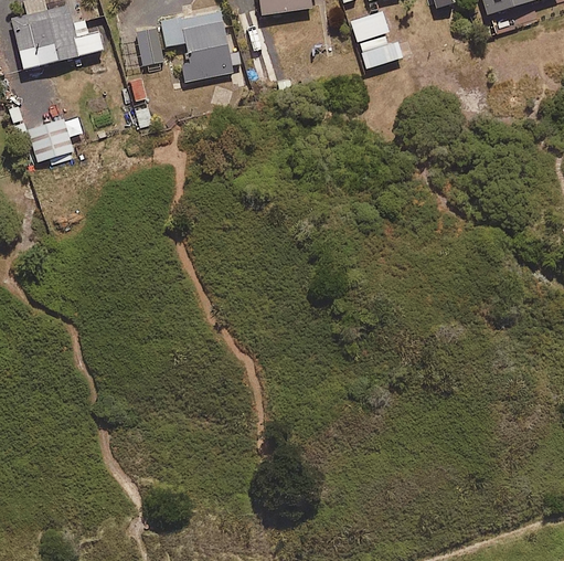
[(46,10),(44,0),(23,0),(28,14),(12,19),(24,70),(104,51),(98,31),(87,34),(84,20),(73,22),(70,4),(46,10)]
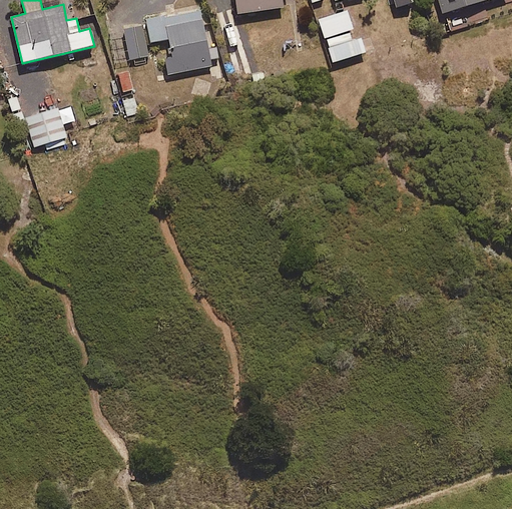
[(235,0),(237,13),(283,8),(282,0),(235,0)]
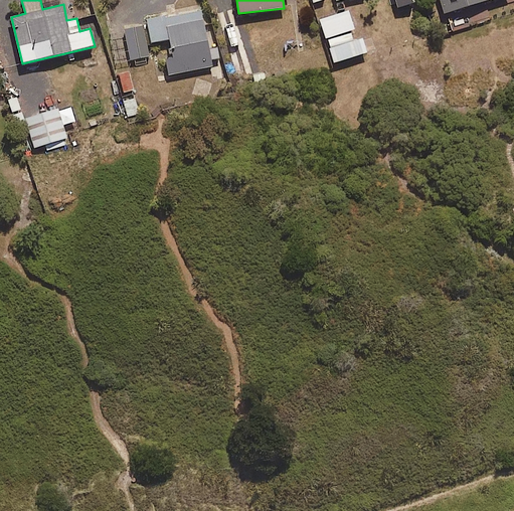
[(439,0),(444,14),(489,0),(439,0)]
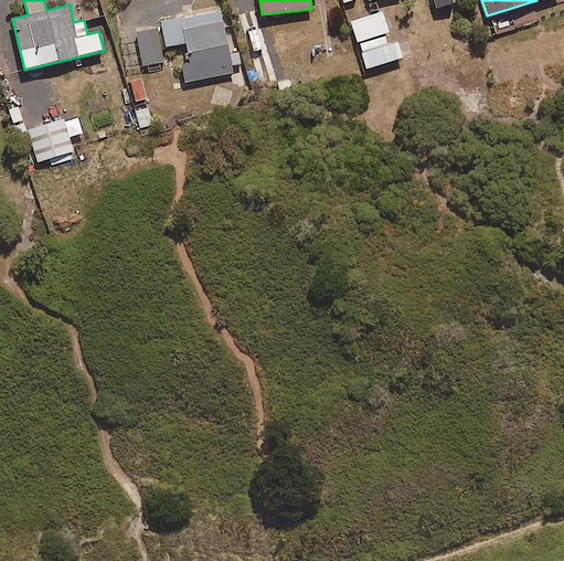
[(160,22),(160,27),(167,60),(180,57),(184,81),(233,72),(221,10),(160,22)]
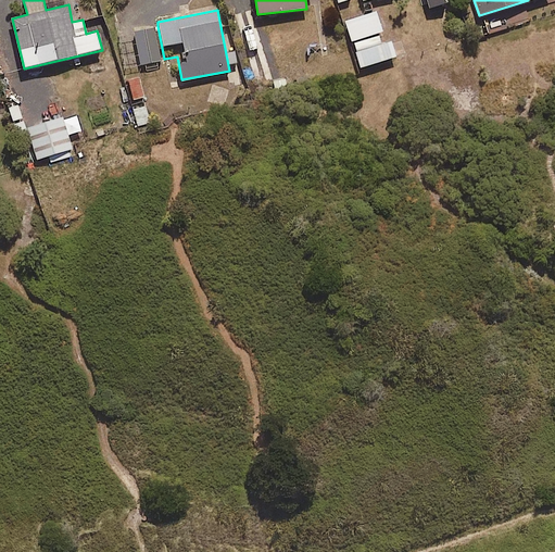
[(381,46),(378,34),(383,32),(376,11),(345,21),(361,67),(391,57),(400,54),(395,40),(381,46)]
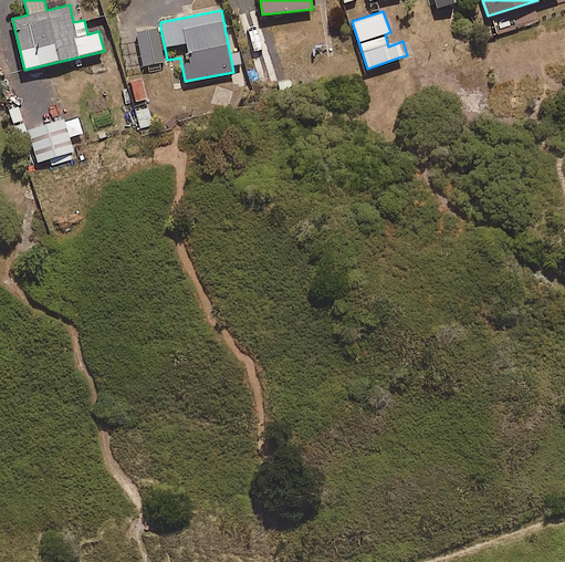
[(139,65),(167,60),(160,27),(133,32),(139,65)]
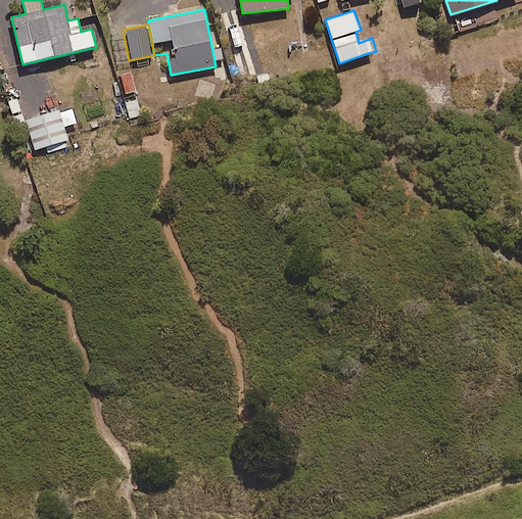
[(35,149),(67,139),(59,109),(26,120),(35,149)]
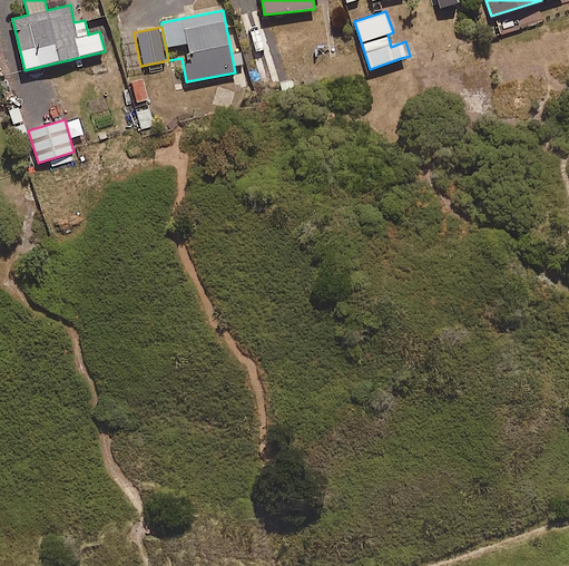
All buildings are outlined.
